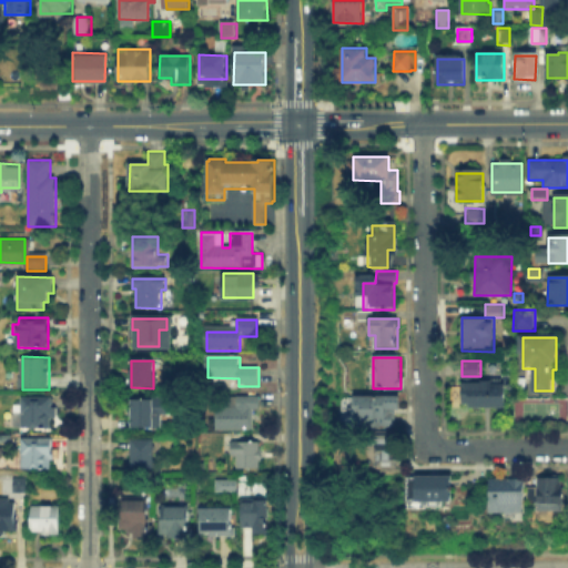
[(463,407),(463,382),(506,382),(506,407),(463,407)]
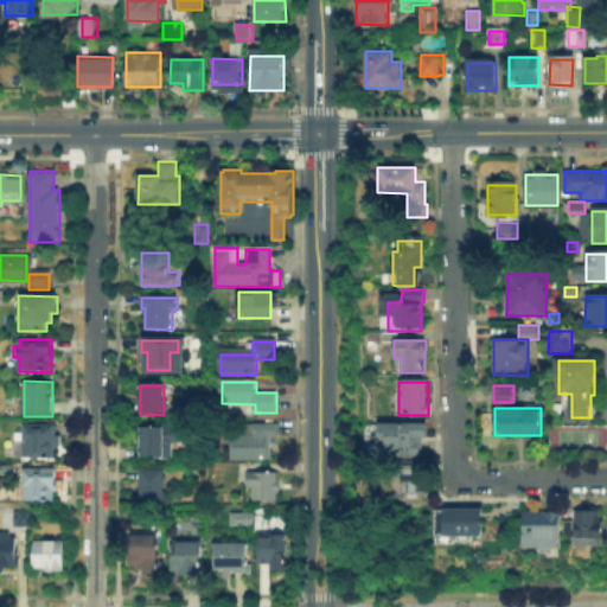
[(272,459),(230,459),(230,435),(246,435),(246,421),(276,421),(276,438),(272,438),(272,459)]
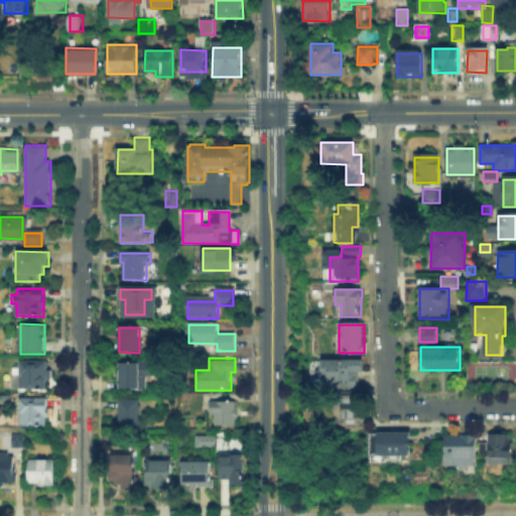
[(359,380),(359,388),(330,388),(330,380),(324,380),(324,360),(365,360),(365,371),(361,371),(361,380),(359,380)]
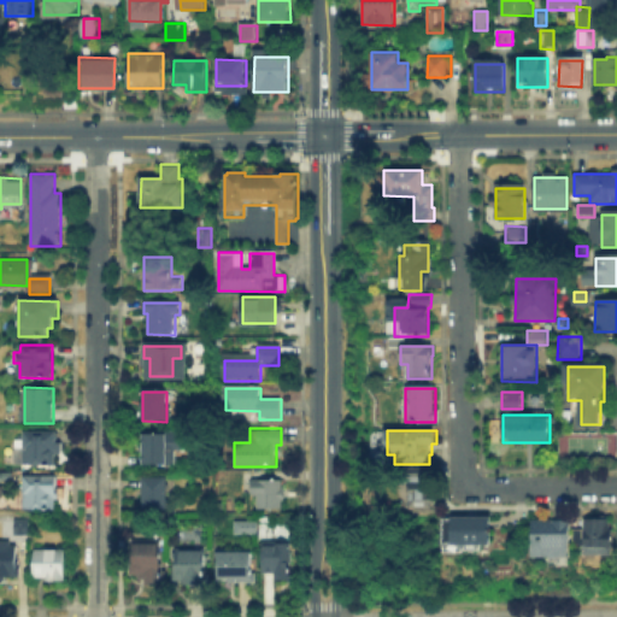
[(54,433),(54,445),(60,445),(60,456),(54,456),(54,464),(18,463),(18,433),(54,433)]
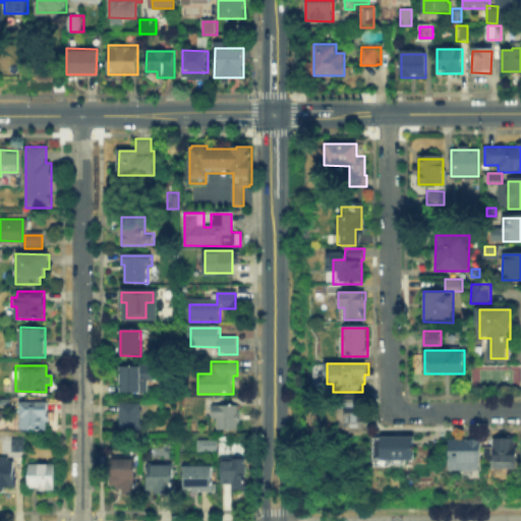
[(149,381),(149,392),(123,392),(123,385),(121,385),(121,367),(154,367),(154,381),(149,381)]
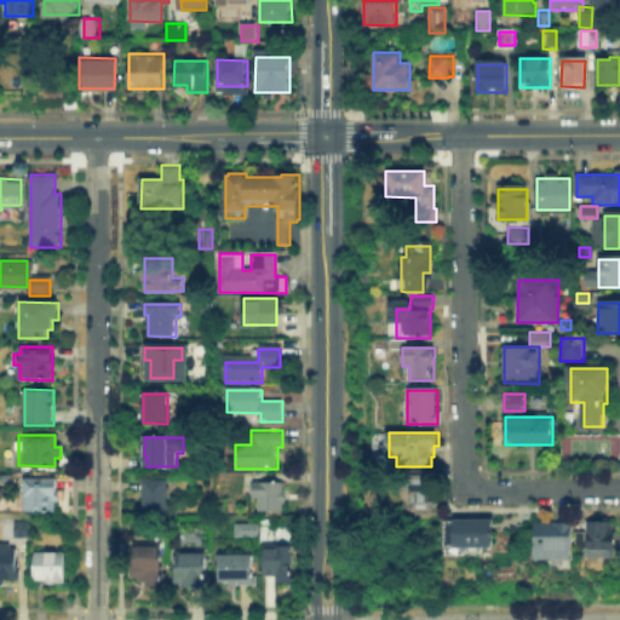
[(412,472),(434,472),(435,482),(430,482),(430,501),(413,501),(412,472)]
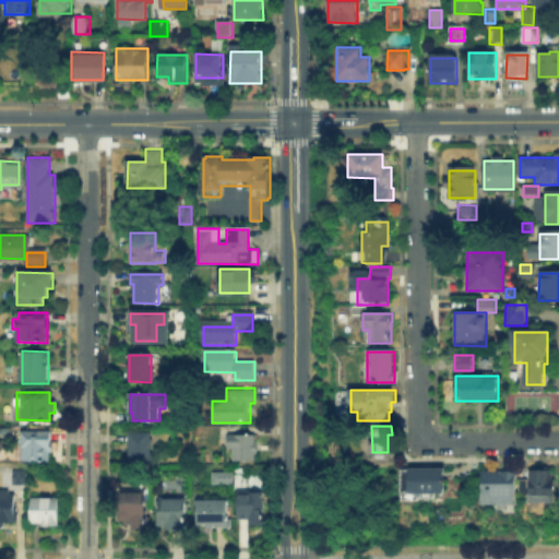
[(130,462),(130,432),(152,433),(152,462),(130,462)]
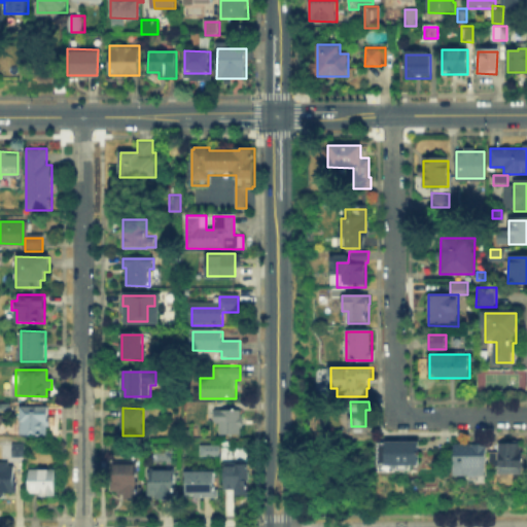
[(20,435),(20,409),(48,409),(48,435),(20,435)]
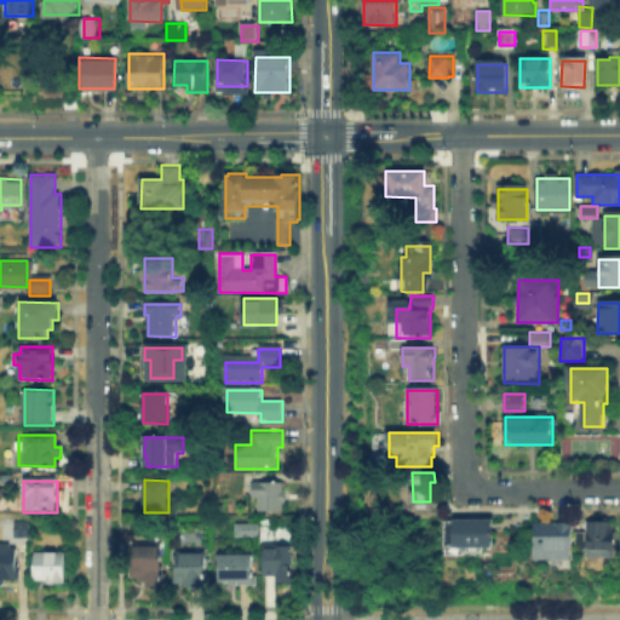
[(283,484),(283,511),(257,511),(257,498),(252,498),(252,483),(283,484)]
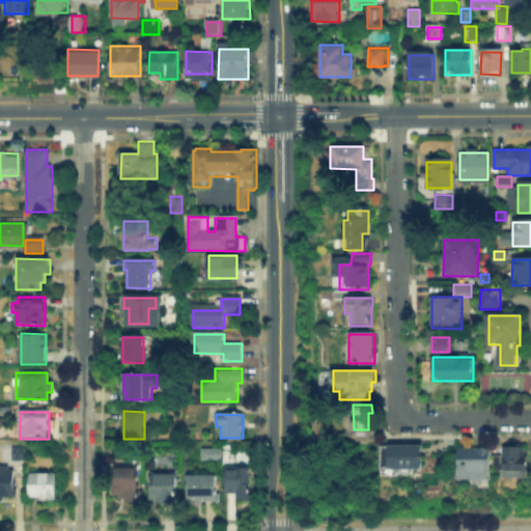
[(21,445),(6,445),(6,465),(21,464),(21,445)]
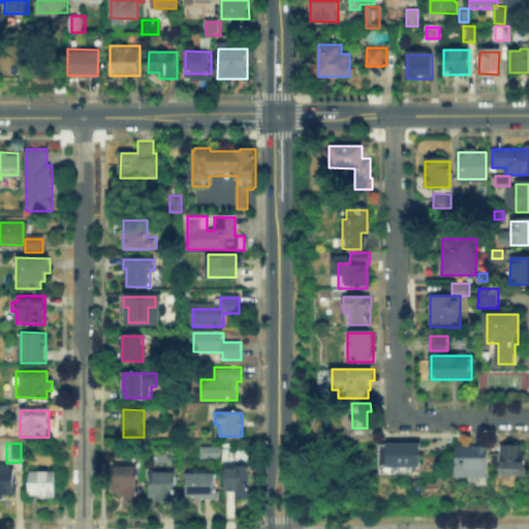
[(399,446),(399,443),(421,443),(421,466),(411,466),(411,473),(381,473),(381,446),(399,446)]
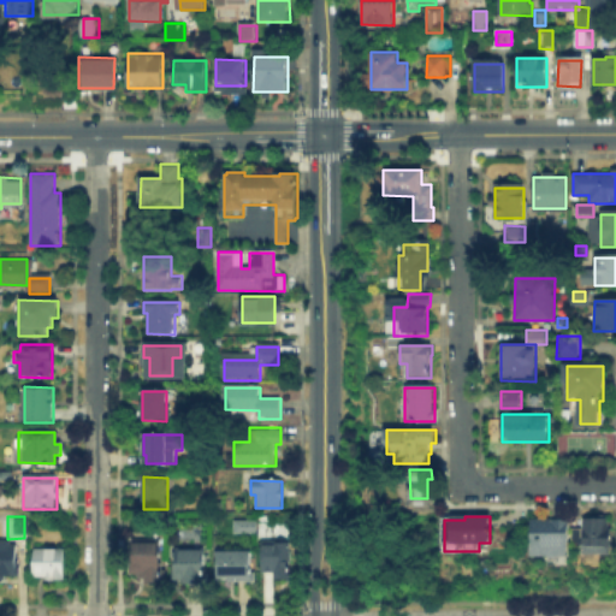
[(527,516),(527,554),(564,552),(564,516),(527,516)]
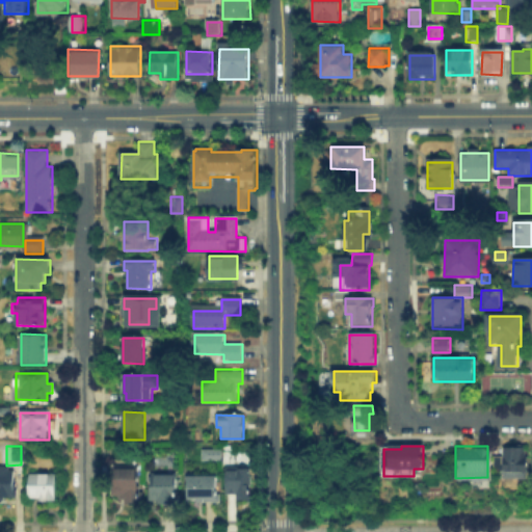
[(203,459),(203,450),(222,450),(222,447),(241,447),(241,463),(222,463),(222,459),(203,459)]
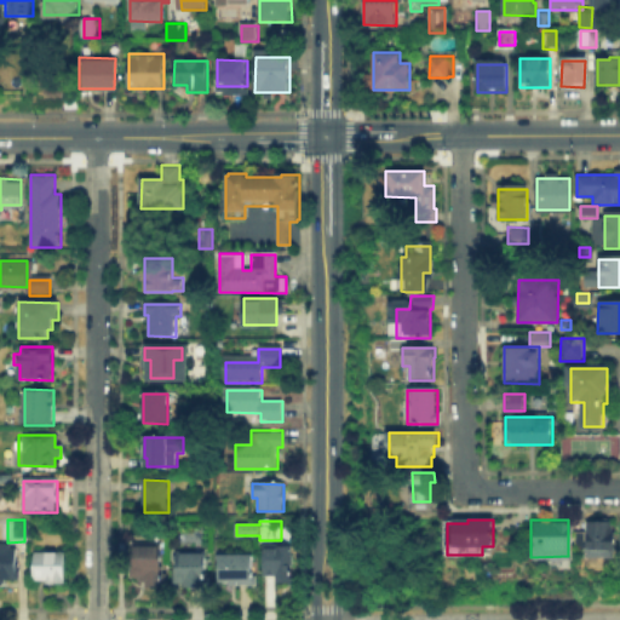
[(587,558),(587,523),(618,523),(618,558),(587,558)]
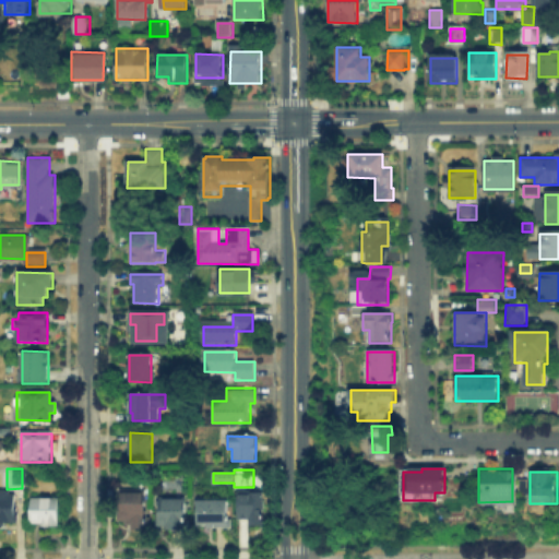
[(0,490),(15,490),(15,512),(19,512),(19,524),(15,524),(15,526),(0,526),(0,490)]
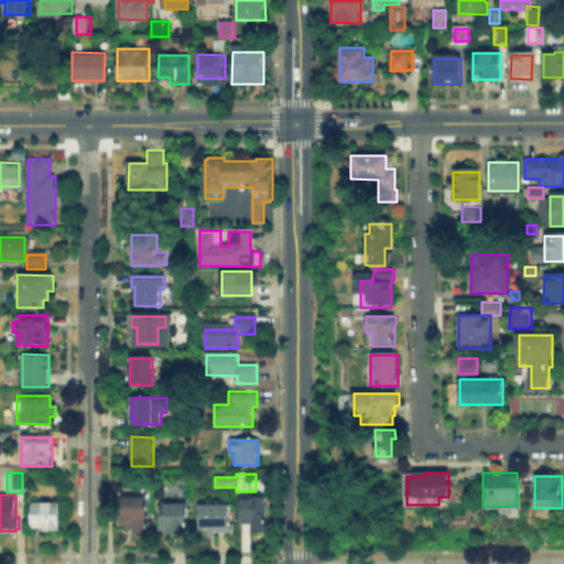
[(127,528),(127,518),(121,518),(121,496),(145,496),(145,519),(144,519),(144,533),(131,533),(131,528),(127,528)]
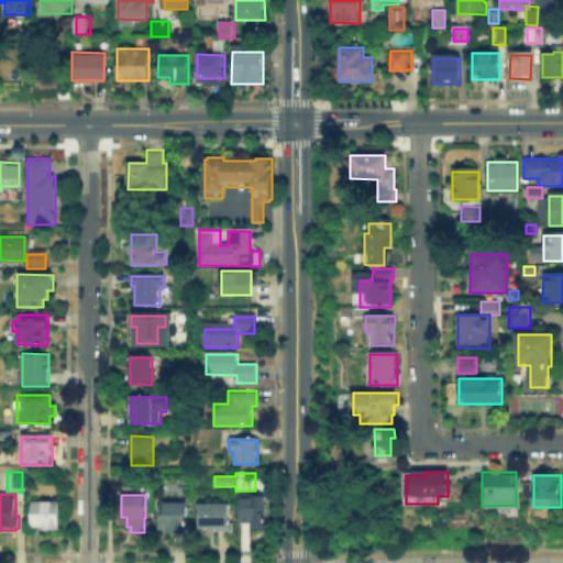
[(239,526),(239,497),(265,497),(265,526),(239,526)]
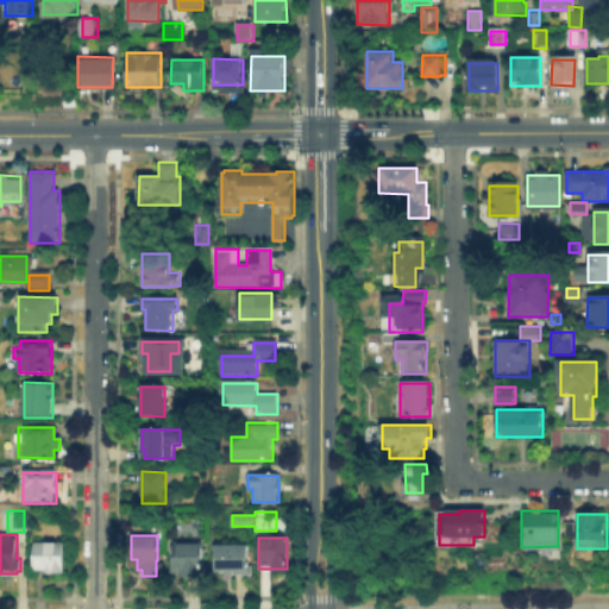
[(61,571),(61,577),(48,576),(48,571),(35,570),(35,541),(66,541),(66,571),(61,571)]
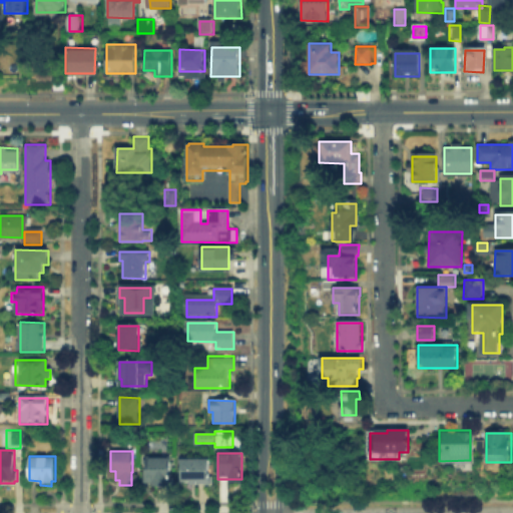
[(165,480),(165,486),(158,486),(152,486),(152,480),(146,480),(146,458),(168,458),(168,479),(165,480)]
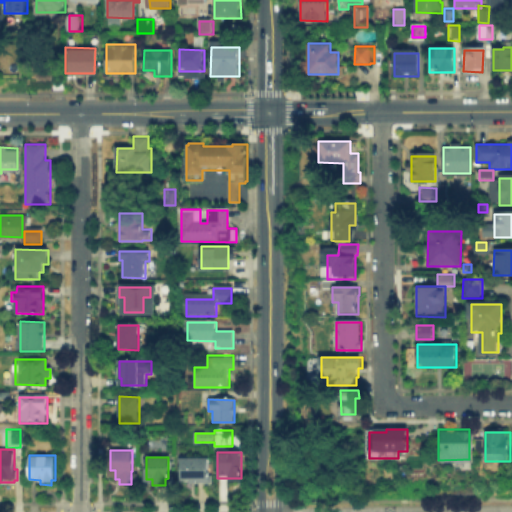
[(183,459),(208,459),(208,483),(191,483),(191,480),(183,480),(183,459)]
